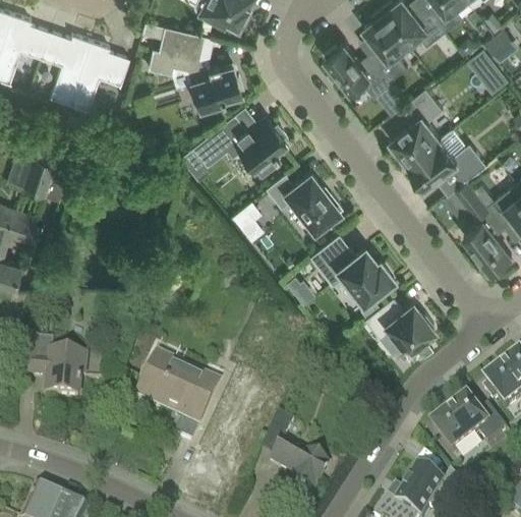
[(240,32),(247,19),(250,13),(251,12),(249,11),(248,11),(248,10),(252,0),(196,0),(195,4),(195,5),(194,5),(194,6),(194,7),(194,9),(194,10),(195,11),(195,12),(195,13),(196,13),(197,14),(198,15),(224,29),(226,24),(240,32)]
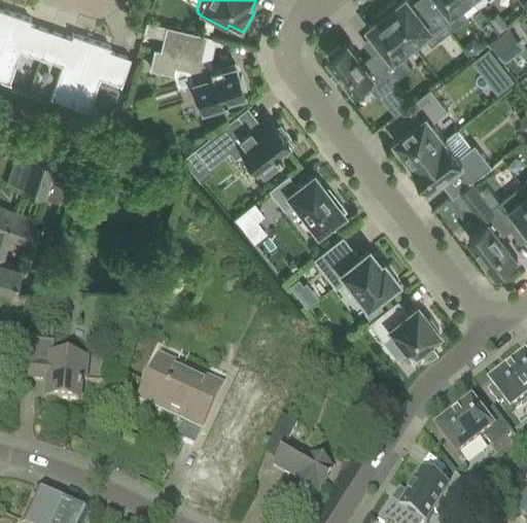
[(395,4),(385,12),(414,48),(425,39),(432,48),(451,35),(433,13),(424,21),(423,20),(424,20),(420,15),(407,0),(397,7),(395,4)]
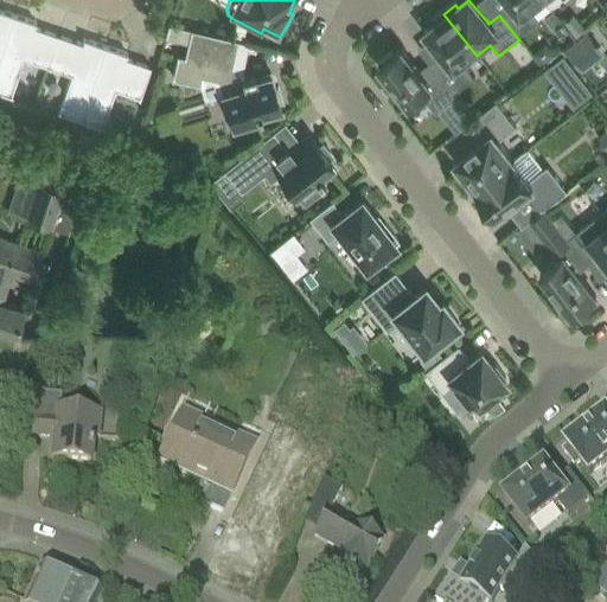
[(530,13),(543,2),(542,0),(505,0),(505,1),(510,6),(511,6),(499,15),(519,40),(540,24),(530,13)]
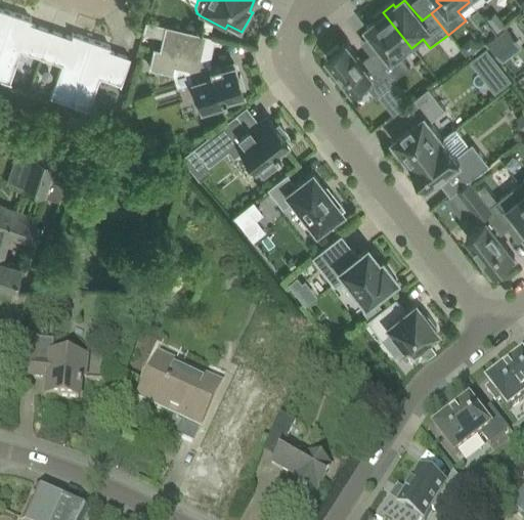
[(0,51),(12,15),(0,11),(0,51)]
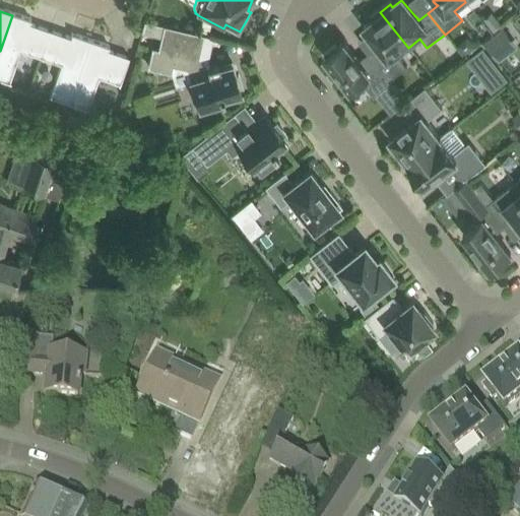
[(390,83),(407,70),(397,56),(408,48),(380,12),(371,19),(373,22),(364,29),(378,48),(369,56),(390,83)]
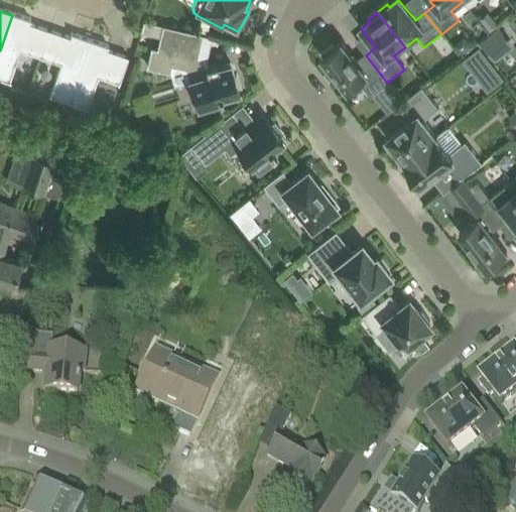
[(20,53),(40,59),(49,33),(48,32),(30,26),(31,22),(12,15),(0,50),(0,82),(10,86),(20,53)]
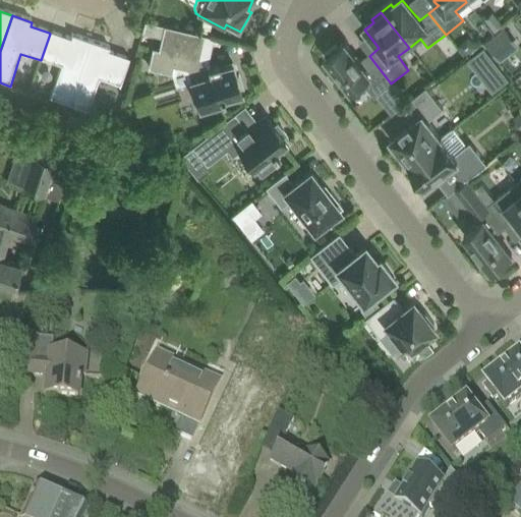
[(493,17),(485,23),(494,34),(502,27),(493,17)]
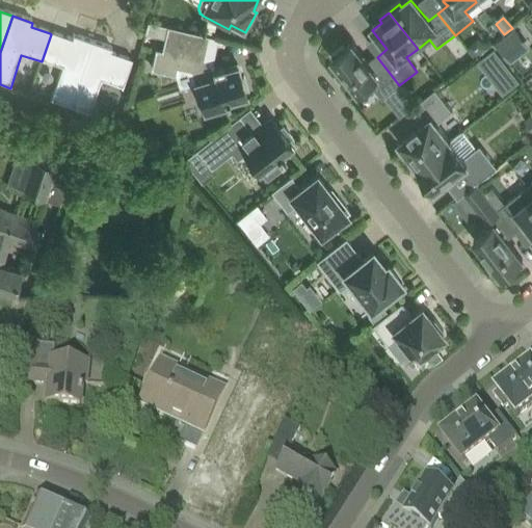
[(157,53),(153,72),(176,77),(177,71),(191,74),(194,86),(192,86),(196,101),(200,100),(205,117),(206,116),(225,111),(223,104),(247,98),(245,93),(248,93),(244,79),(241,80),(238,67),(225,71),(224,68),(214,71),(212,64),(209,66),(209,64),(214,40),(167,29),(165,41),(162,54),(157,53)]
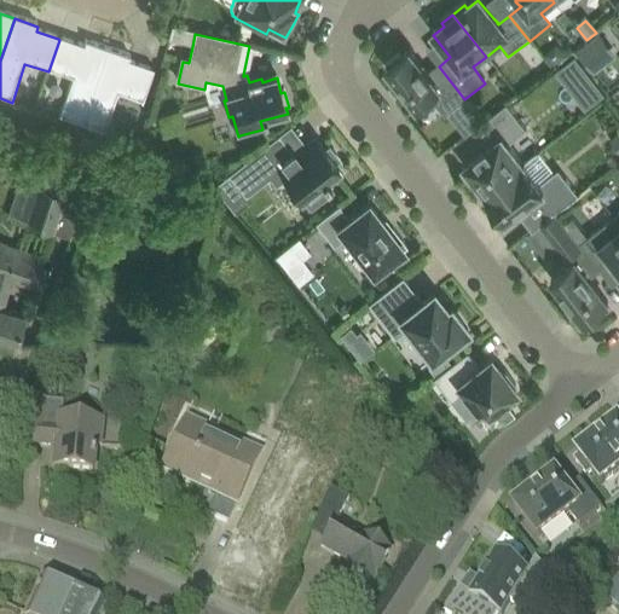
[(59,40),(48,71),(73,80),(59,119),(82,127),(108,51),(85,42),(84,47),(61,40),(59,40)]
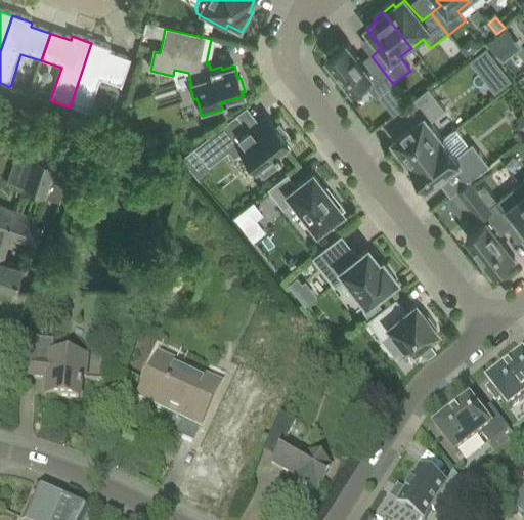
[(504,34),(487,46),(503,66),(519,53),(504,34)]
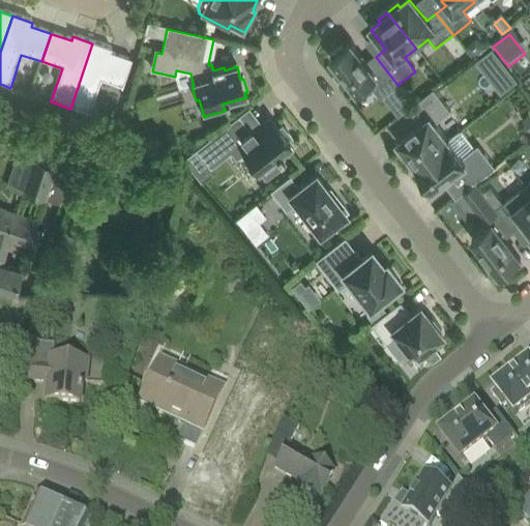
[(477,41),(466,50),(473,59),(484,51),(477,41)]
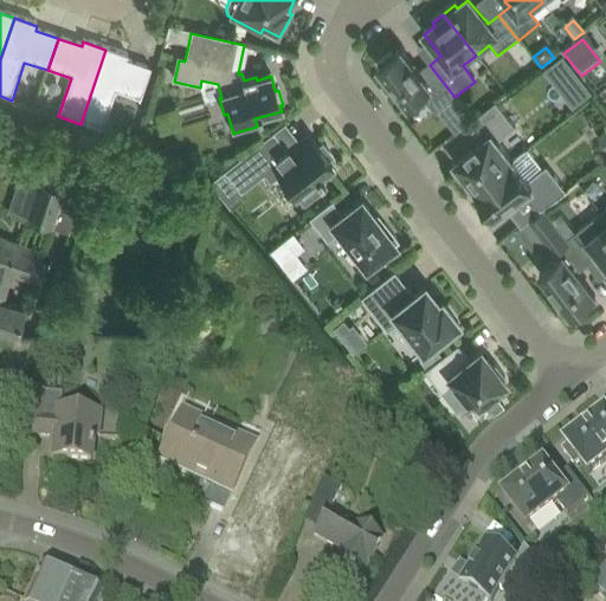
[(140,101),(150,70),(126,62),(128,57),(105,50),(81,124),(103,131),(116,94),(140,101)]
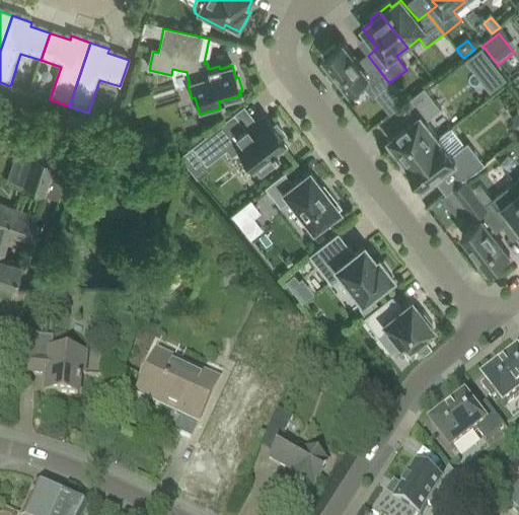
[(391,85),(389,83),(368,56),(358,63),(353,57),(344,46),(337,50),(335,48),(324,56),(326,59),(324,61),(341,80),(338,83),(346,93),(349,91),(351,93),(362,84),(373,99),(391,85)]
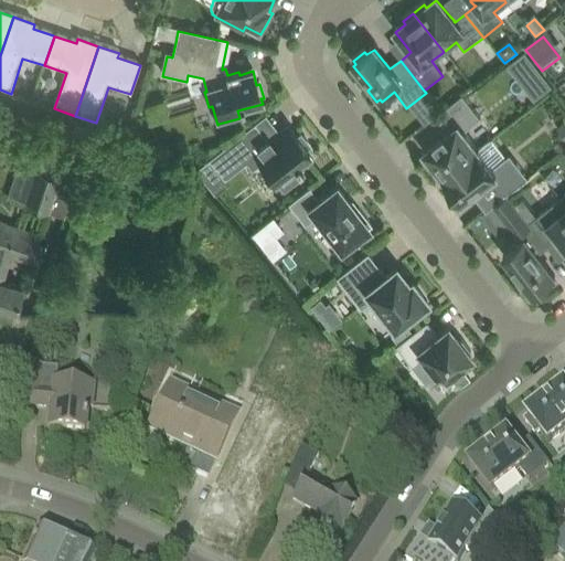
[(525,54),(507,69),(534,103),(552,90),(525,54)]
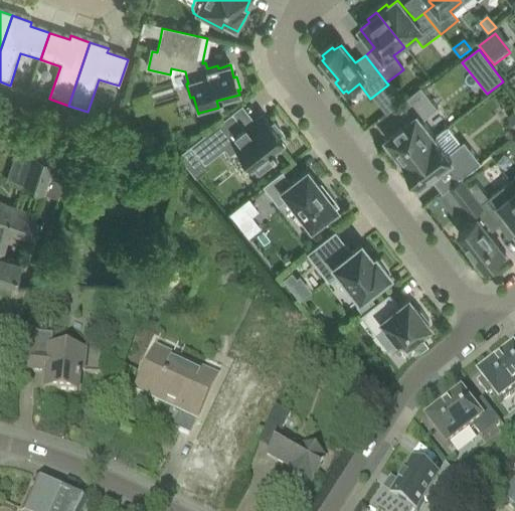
[(36,80),(31,94),(43,98),(47,84),(36,80)]
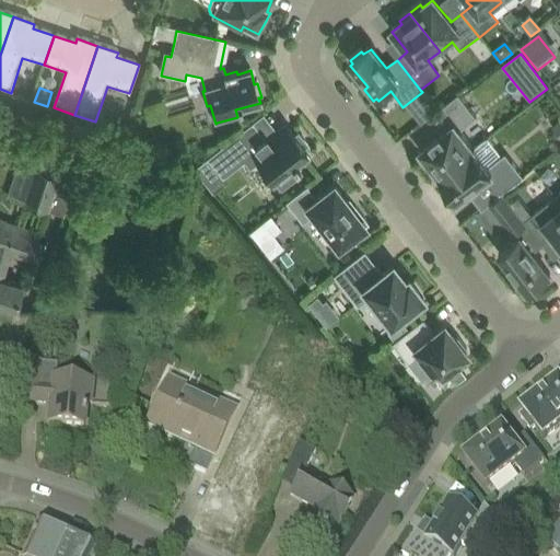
[(439,174),(440,177),(441,177),(476,150),(463,131),(477,119),(473,114),(458,96),(422,126),(433,140),(431,141),(433,145),(422,153),(429,163),(426,165),(434,177),(439,174)]
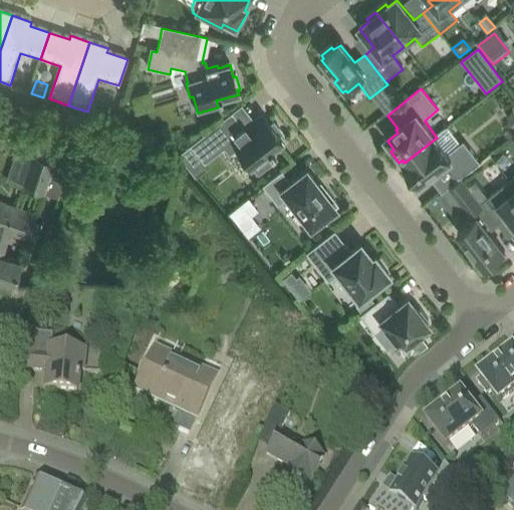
[(243,129),(232,114),(191,149),(204,166),(225,150),(229,156),(236,151),(251,170),(253,169),(258,175),(276,161),(271,156),(274,153),(274,152),(284,144),(279,138),(282,136),(273,124),(271,126),(263,117),(246,131),(244,128),(243,129)]
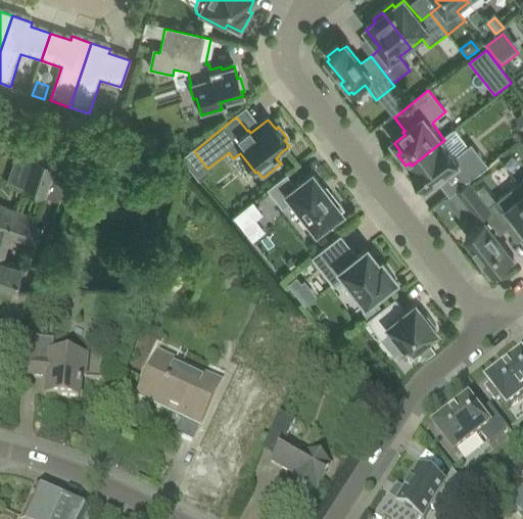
[(39,133),(31,158),(18,154),(7,187),(44,199),(63,141),(39,133)]
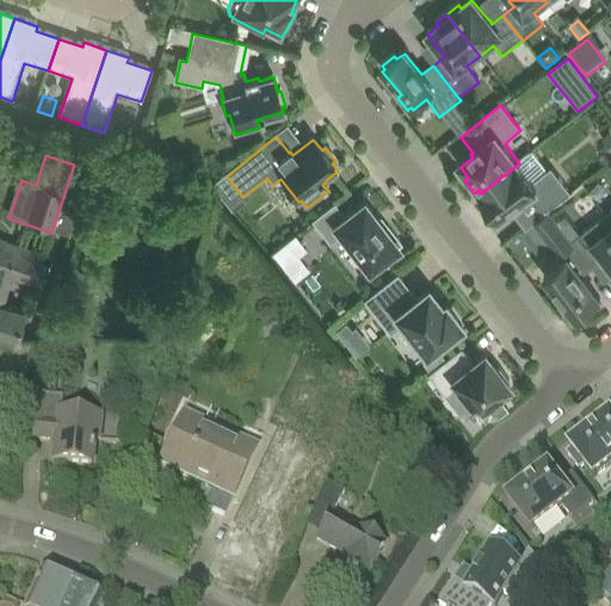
[(534,224),(549,212),(572,195),(551,169),(532,184),(519,164),(481,193),(480,193),(479,193),(488,205),(485,208),(494,220),(498,217),(500,221),(511,211),(526,230),(534,224)]
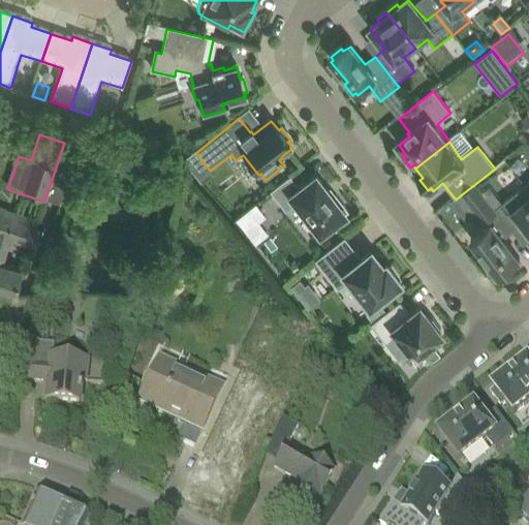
[(296,206),(319,237),(348,214),(337,199),(334,202),(315,177),(299,189),(289,178),(270,193),(285,214),(296,206)]
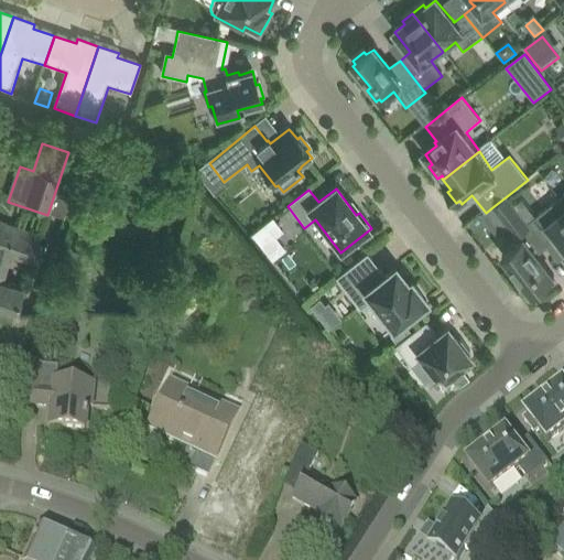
[(182,196),(177,208),(190,213),(193,200),(182,196)]
